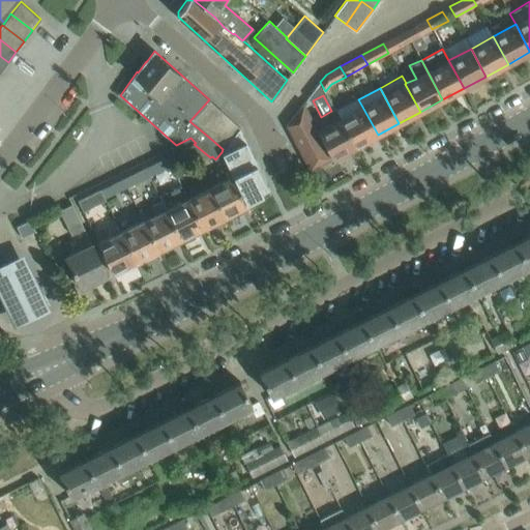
[(201,130),(219,110),(209,99),(189,121),(201,130)]
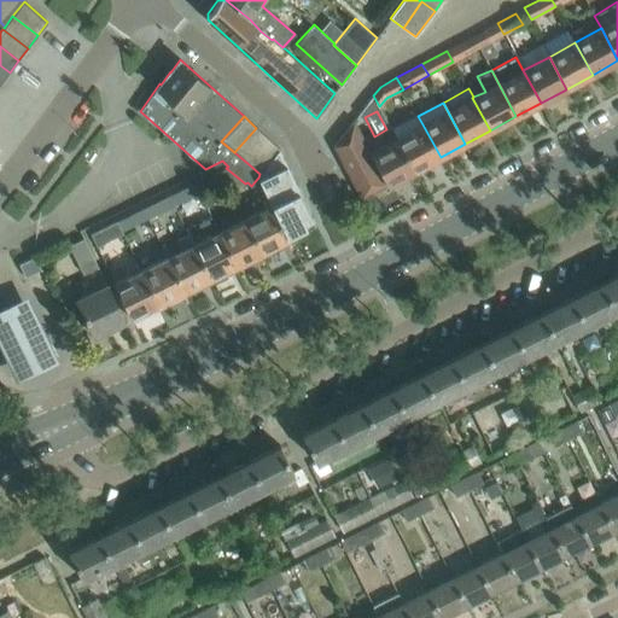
[(414,172),(396,139),(371,153),(368,147),(353,120),(332,146),(340,162),(347,174),(354,187),(360,199),(388,185),(388,186),(414,172)]
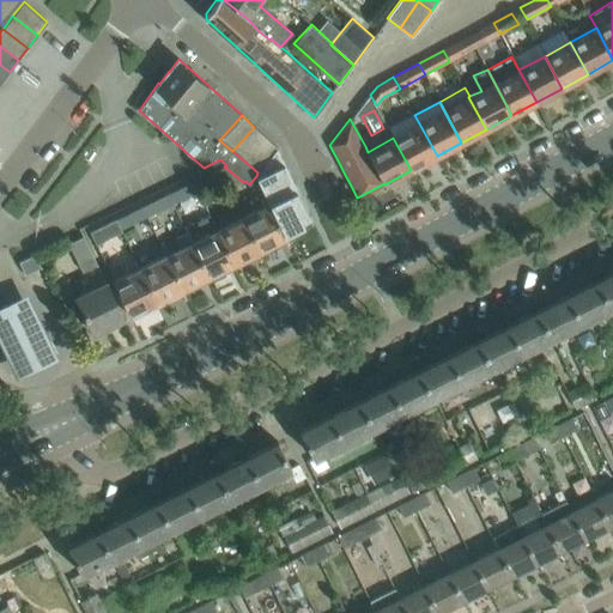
[(437,156),(419,123),(393,138),(411,170),(437,156)]
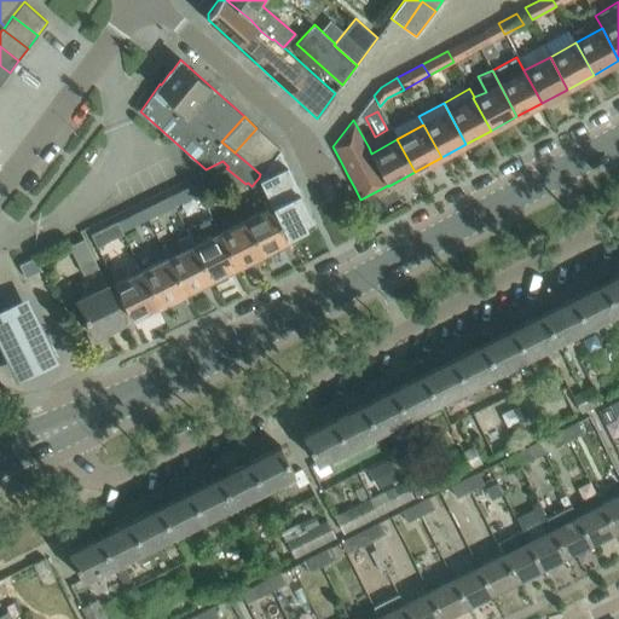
[(249,165),(262,148),(268,138),(256,128),(235,152),(249,165)]
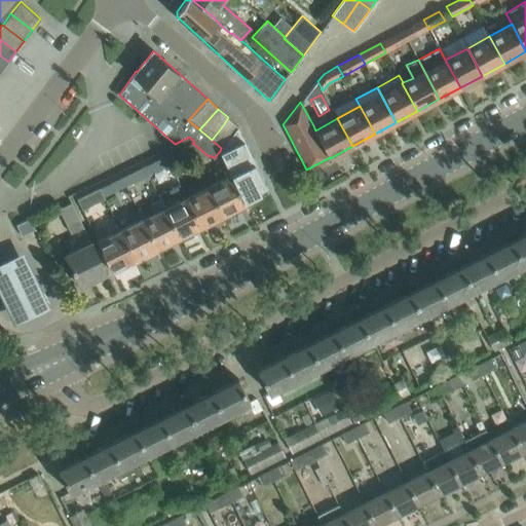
[(221,148),(236,128),(238,126),(228,117),(223,125),(212,140),(221,148)]
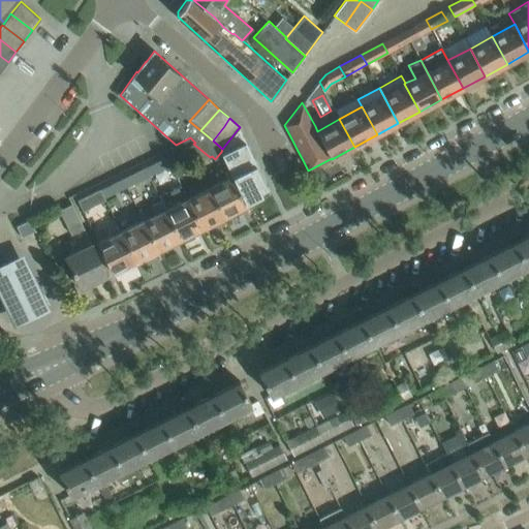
[(269,191),(238,129),(222,149),(221,152),(231,176),(230,177),(245,204),(269,191)]
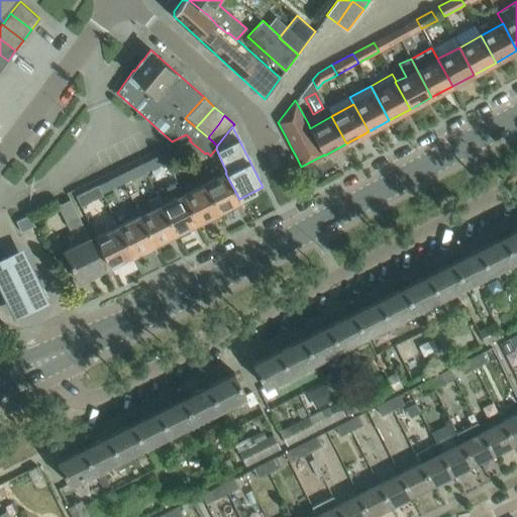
[(205,153),(189,140),(182,143),(187,152),(190,151),(193,159),(205,153)]
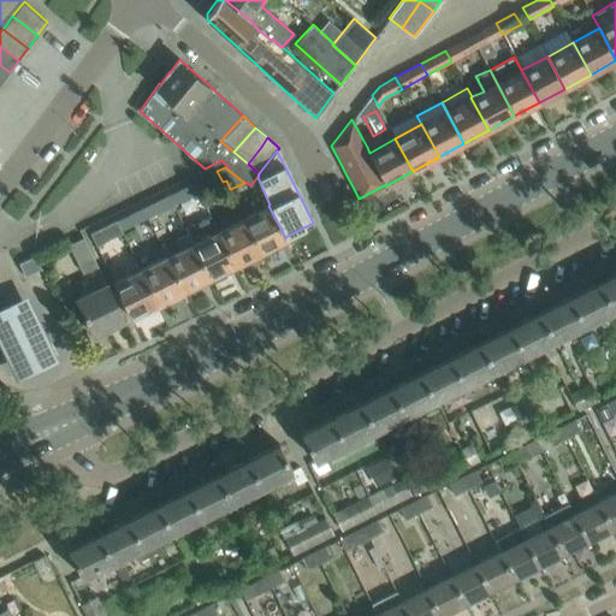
[(223,182),(217,171),(206,177),(211,187),(223,182)]
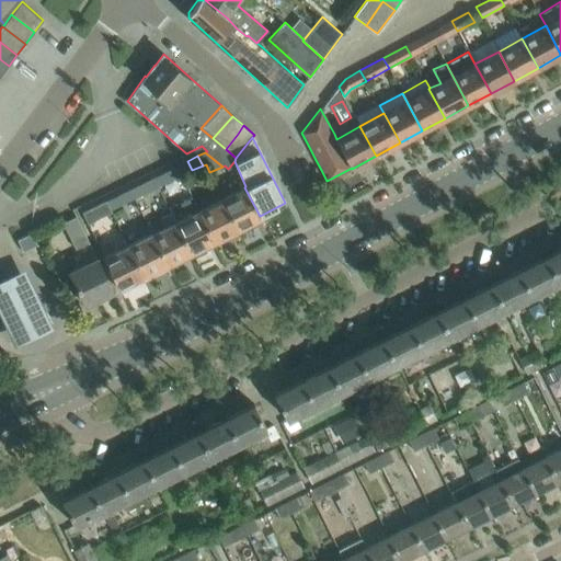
[(157,187),(179,176),(182,175),(178,165),(151,179),(157,187)]
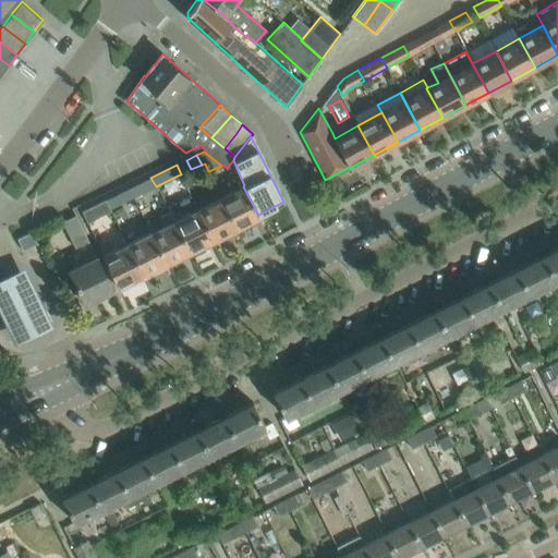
[(132,198),(156,186),(150,178),(128,189),(132,198)]
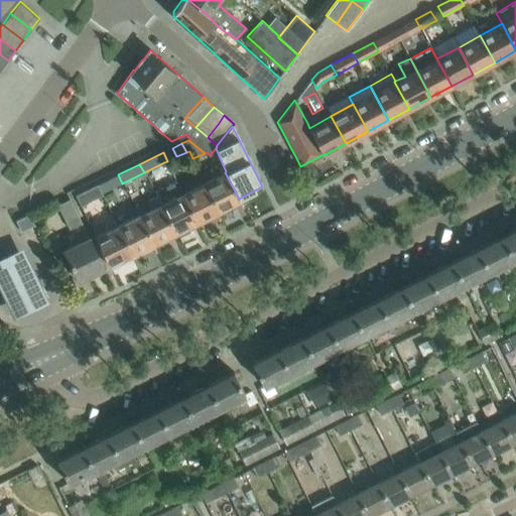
[(239,199),(225,172),(203,183),(218,213),(241,202),(239,199)]
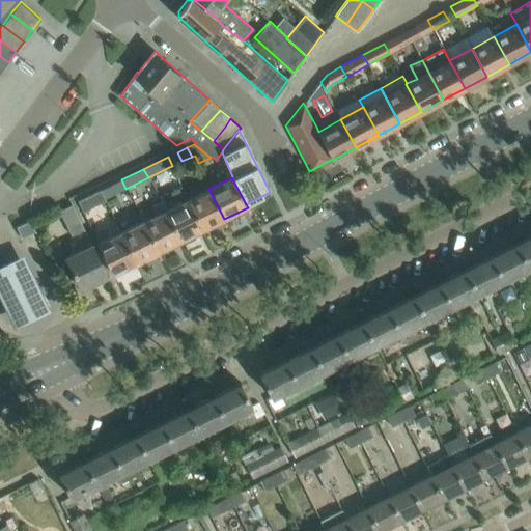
[(126,189),(121,179),(111,185),(115,193),(126,189)]
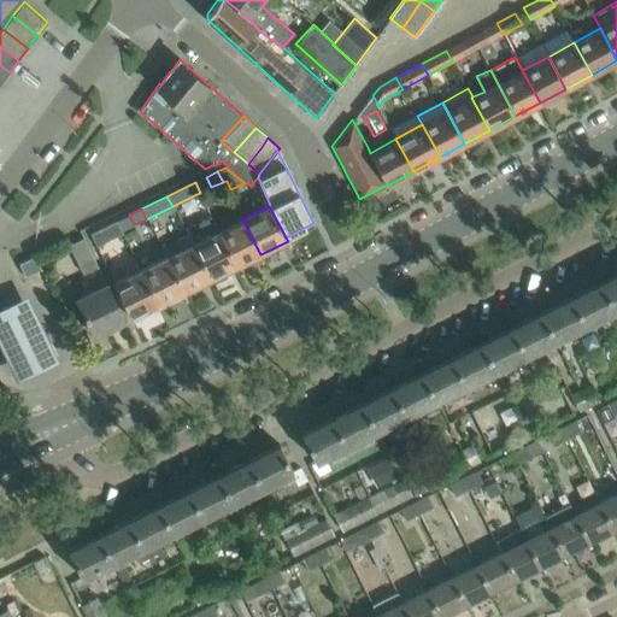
[(217,233),(219,231),(211,216),(186,229),(187,233),(186,234),(210,280),(235,268),(217,233)]
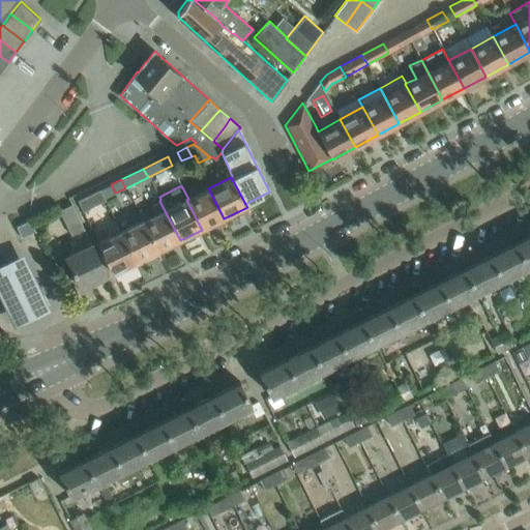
[(208,188),(188,199),(186,200),(202,230),(224,218),(208,188)]
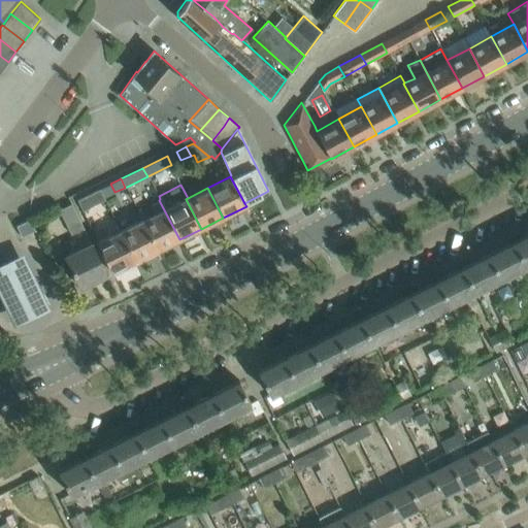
[(83,210),(102,200),(105,199),(100,189),(77,199),(83,210)]
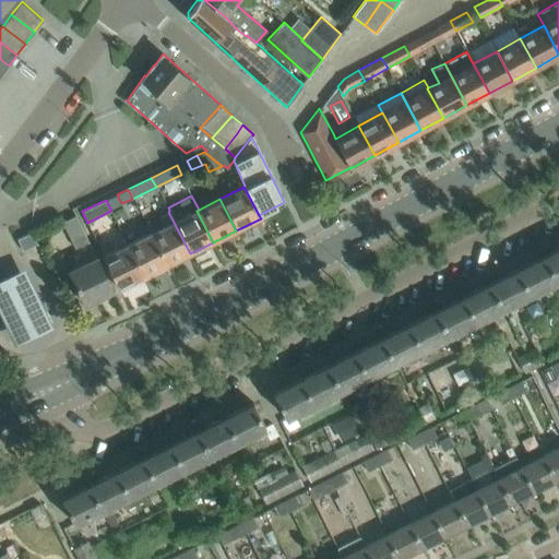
[(190,253),(168,212),(159,216),(165,226),(150,234),(166,265),(190,253)]
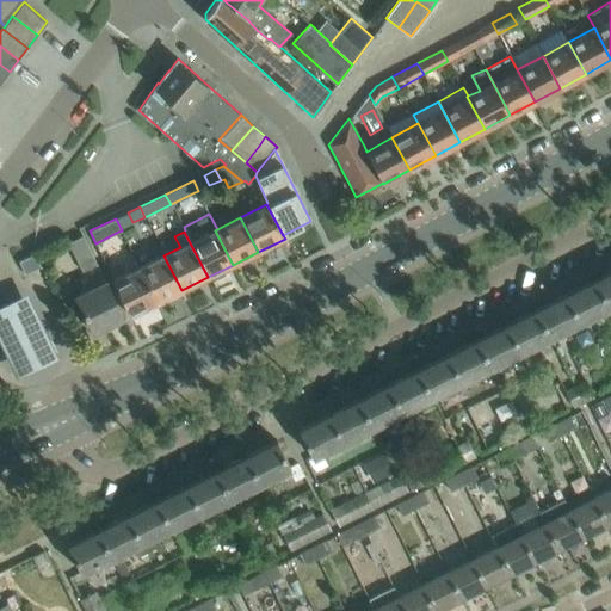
[(97,264),(82,235),(68,242),(81,271),(97,264)]
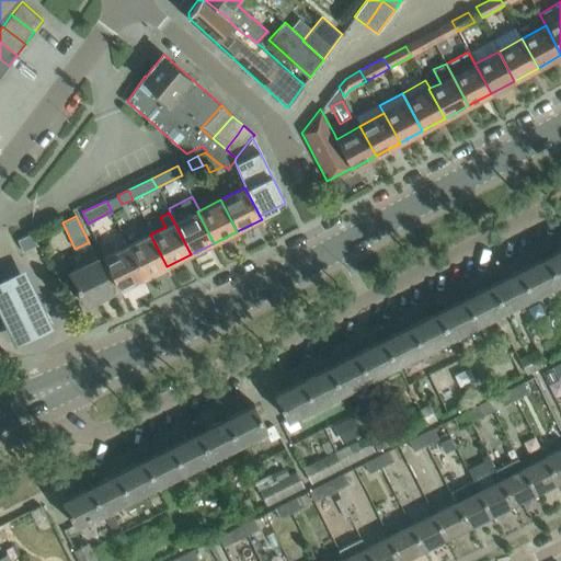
[(36,244),(31,233),(16,240),(22,250),(22,252),(35,245),(36,244)]
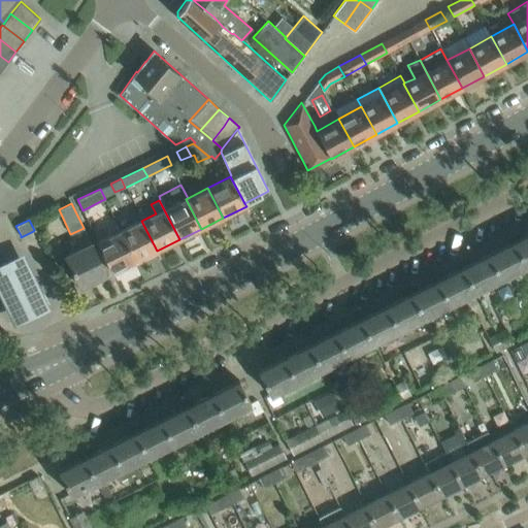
[(157,251),(141,221),(119,232),(134,262),(157,251)]
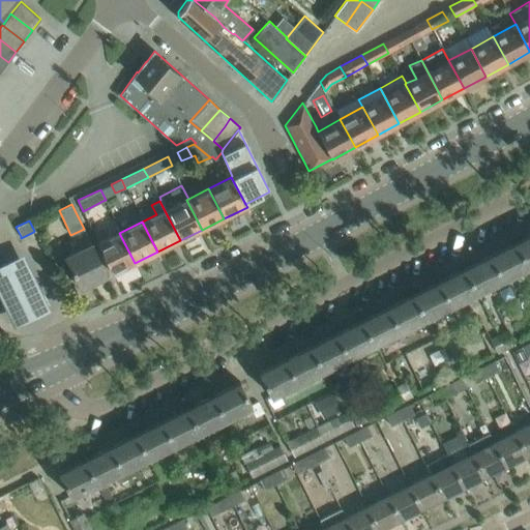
[(135,263),(119,233),(98,243),(114,274),(135,263)]
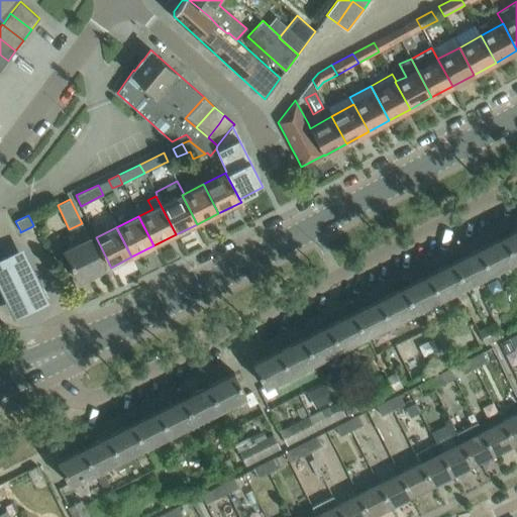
[(516,259),(516,229),(503,236),(515,260),(516,259)]
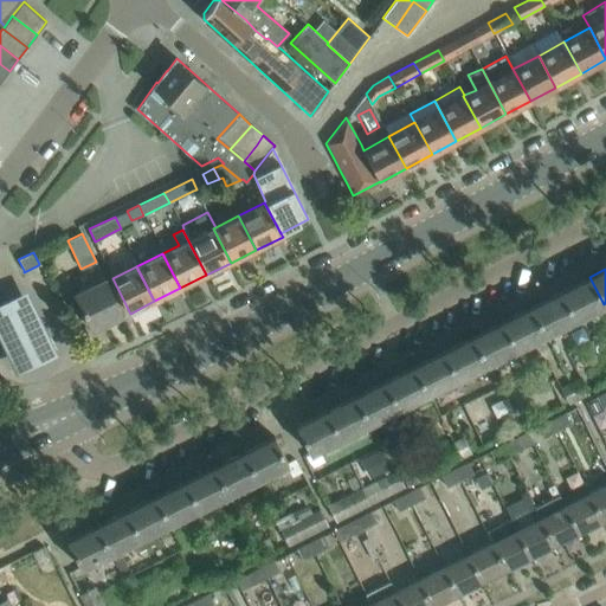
[(604,304),(590,277),(561,291),(574,320),(604,304)]
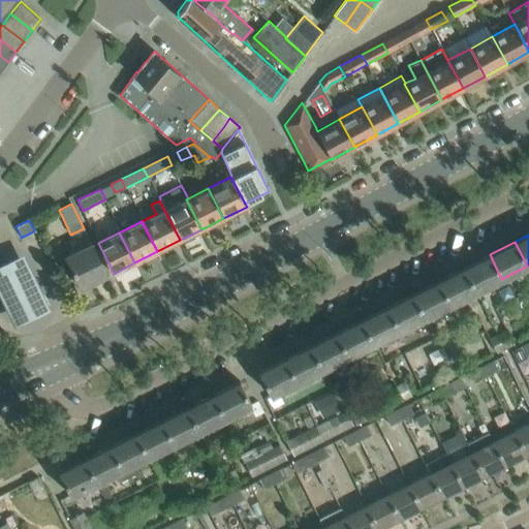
[(103,270),(90,244),(64,256),(78,283),(103,270)]
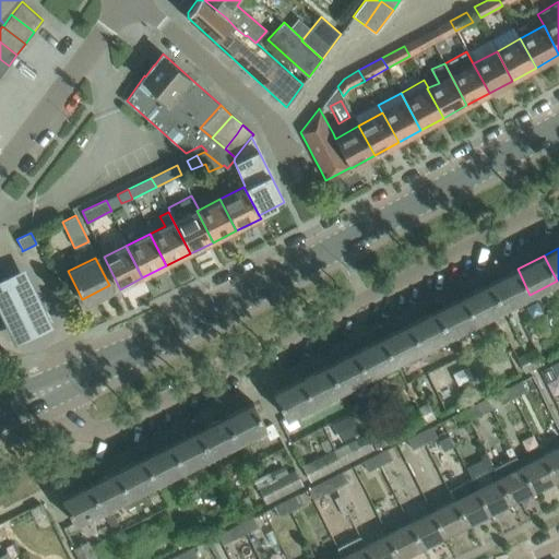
[(530,295),(518,269),(489,283),(502,308),(530,295)]
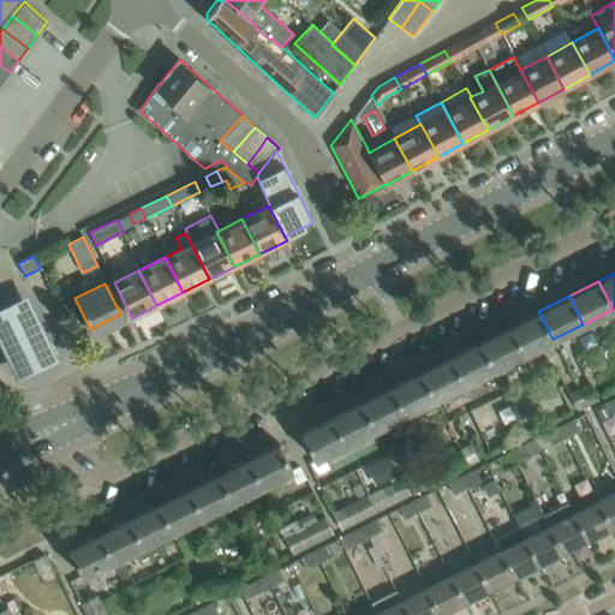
[(30,300),(0,314),(0,344),(19,382),(60,363),(30,300)]
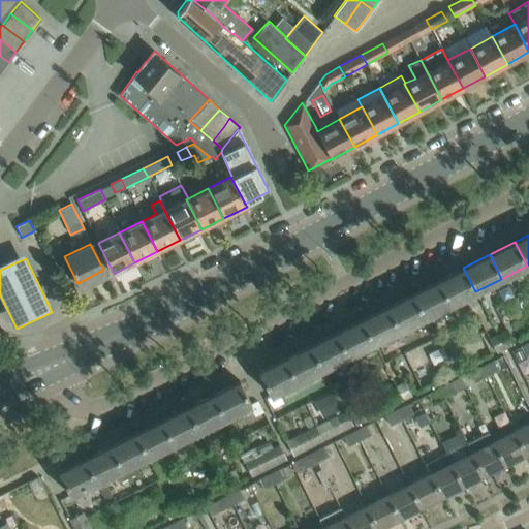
[(475,291),(463,268),(437,281),(449,305),(475,291)]
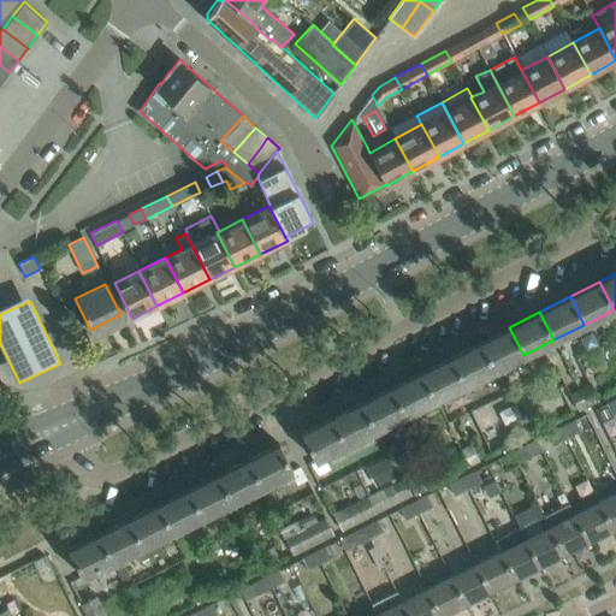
[(523,355),(509,327),(479,343),(493,371),(523,355)]
